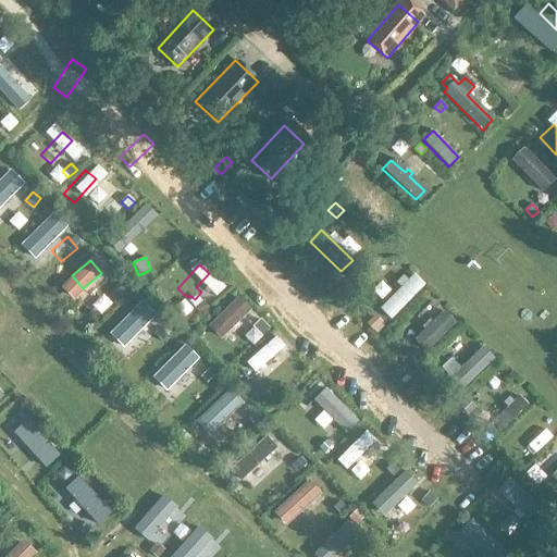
[(407,281),(375,312),(387,324),(418,293),(407,281)]
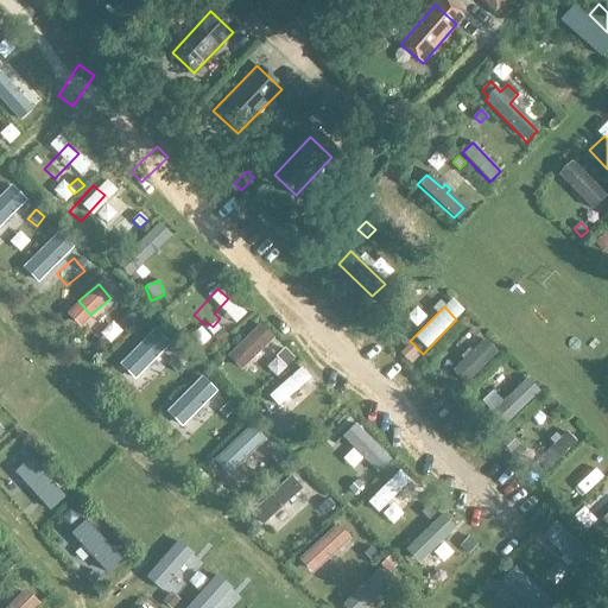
[(253,325),(230,352),(241,361),(245,356),(251,361),(258,354),(252,349),(264,335),(253,325)]
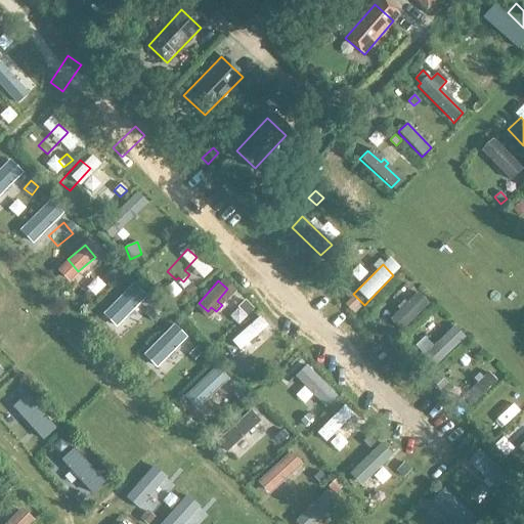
[(190,285),(183,291),(188,296),(195,291),(190,285)]
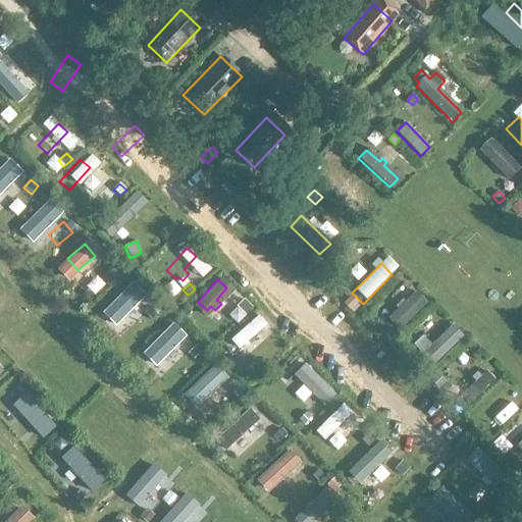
[(400,330),(426,303),(414,292),(388,319),(400,330)]
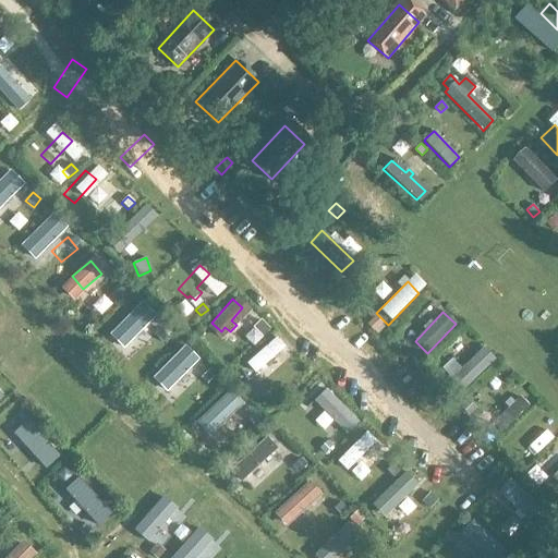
[(376,317),(368,325),(375,330),(381,324),(376,317)]
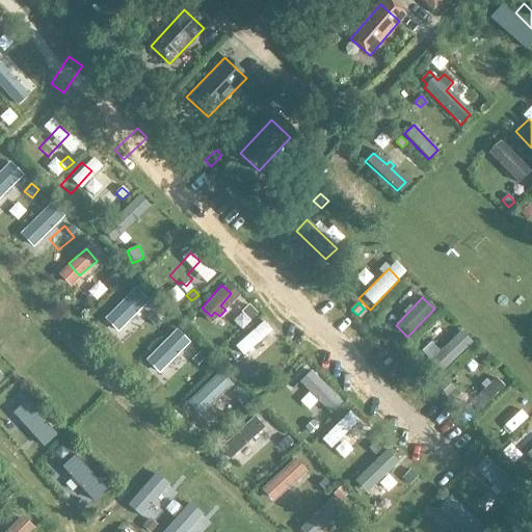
[(247,307),(242,312),(249,320),(256,315),(247,307)]
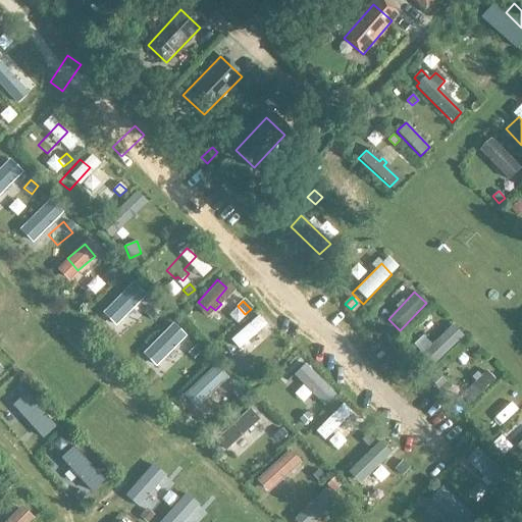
[(373,317),(367,310),(360,317),(366,324),(373,317)]
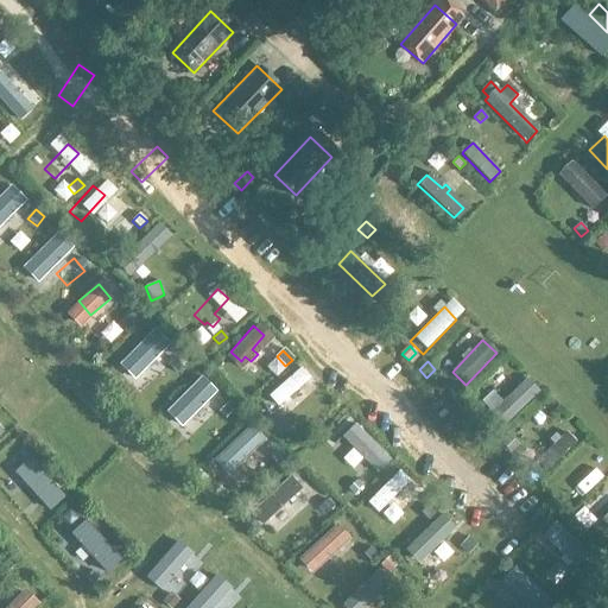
[(451,379),(443,386),(453,396),(460,388),(451,379)]
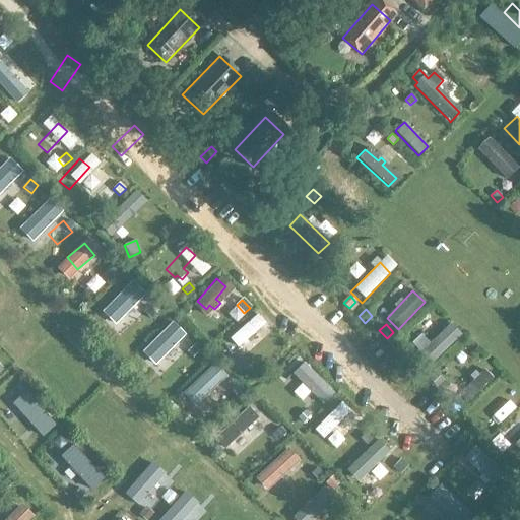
[(433,361),(458,335),(449,326),(444,331),(441,327),(430,337),(434,341),(424,350),(433,361)]
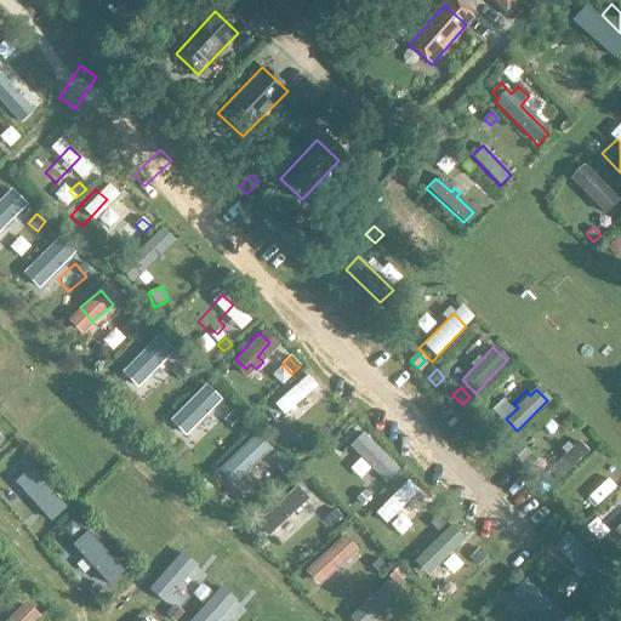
[(232,412),(223,421),(229,427),(238,419),(232,412)]
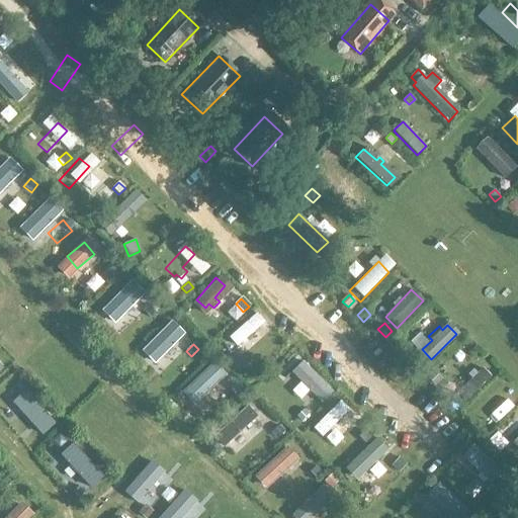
[(477,346),(472,350),(476,354),(481,350),(477,346)]
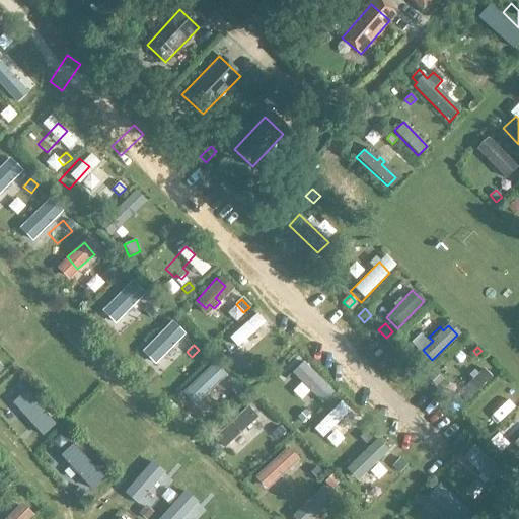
[(244,365),(238,370),(247,381),(253,376),(244,365)]
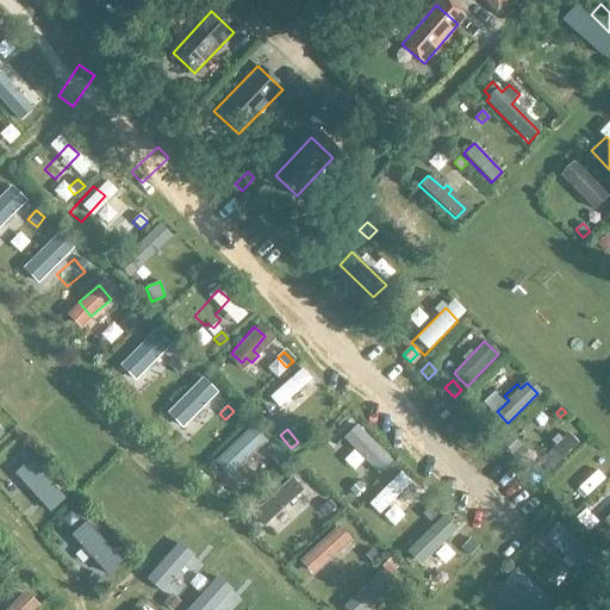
[(567,433),(537,462),(548,473),(577,443),(567,433)]
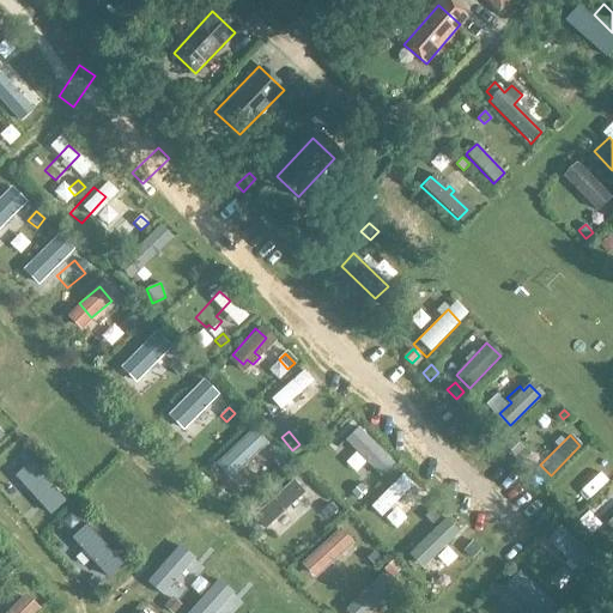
[(511,436),(502,445),(514,456),(523,448),(511,436)]
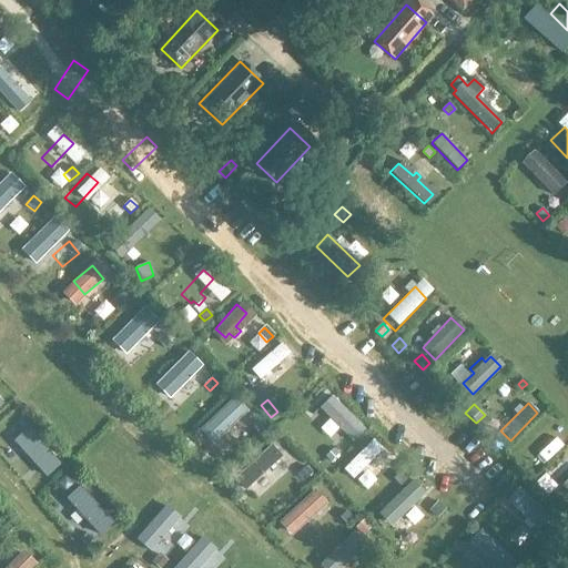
[(255,415),(247,423),(256,432),(264,424),(255,415)]
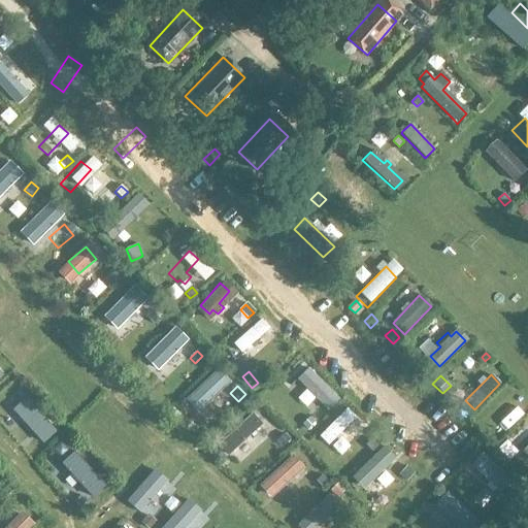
[(298,388),(282,397),(293,417),(309,407),(298,388)]
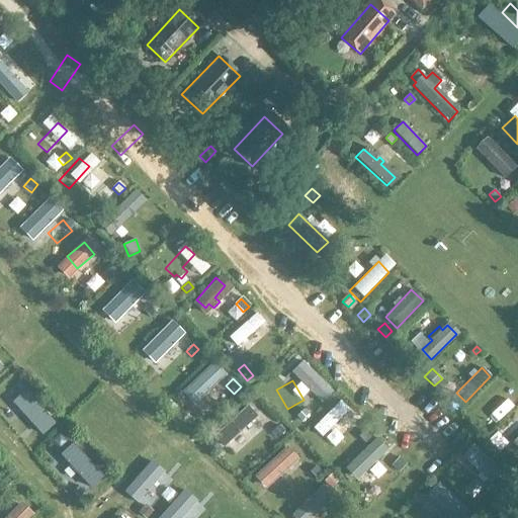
[(329,386),(310,409),(319,417),(338,395),(329,386)]
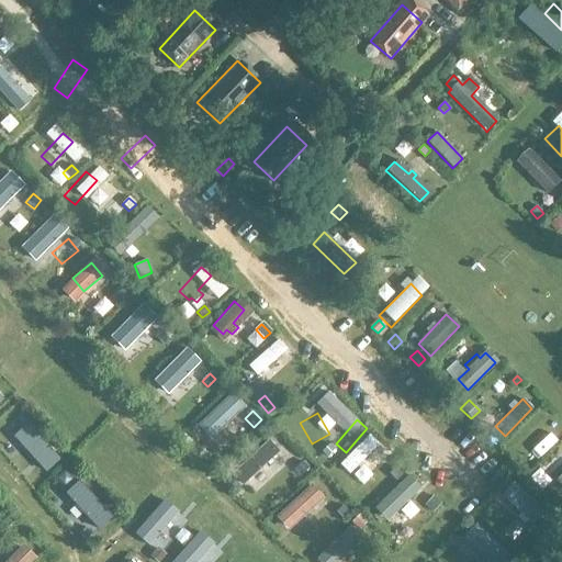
[(561,425),(557,420),(530,446),(540,456),(561,435),(561,425)]
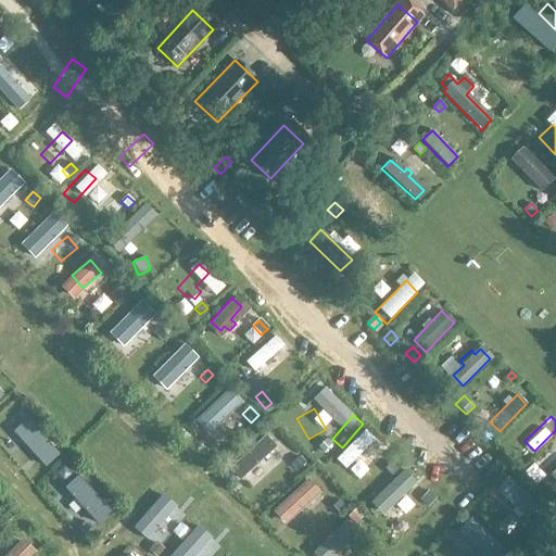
[(326,440),(318,447),(323,452),(330,445),(326,440)]
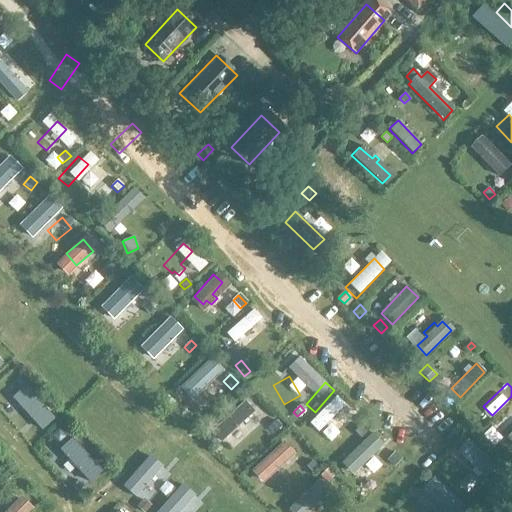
[(345,442),(353,428),(343,423),(335,437),(345,442)]
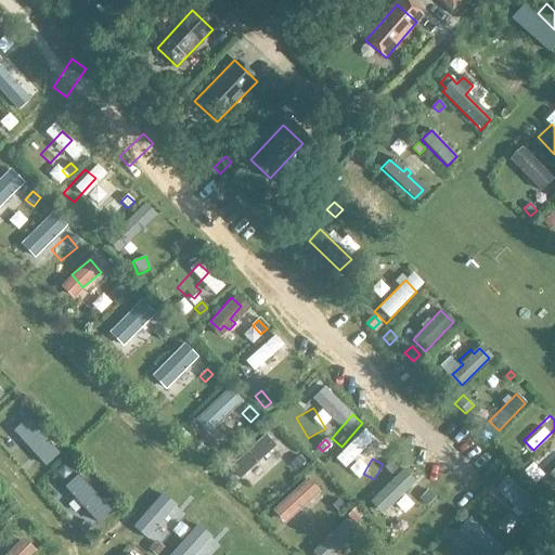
[(427,490),(420,499),(426,506),(435,498),(427,490)]
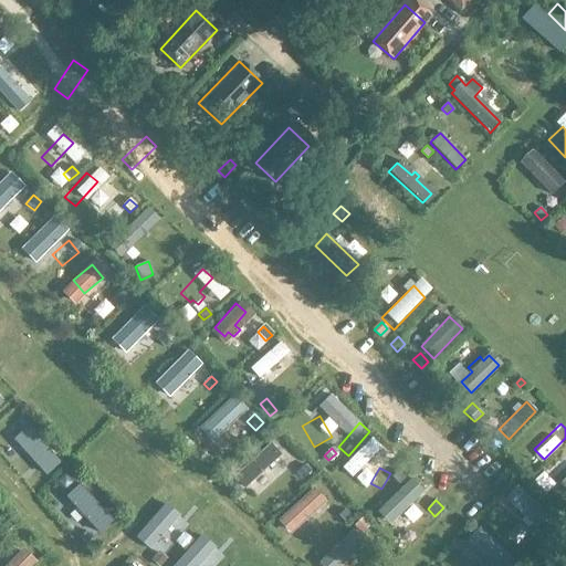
[(344,522),(349,516),(344,510),(338,515),(344,522)]
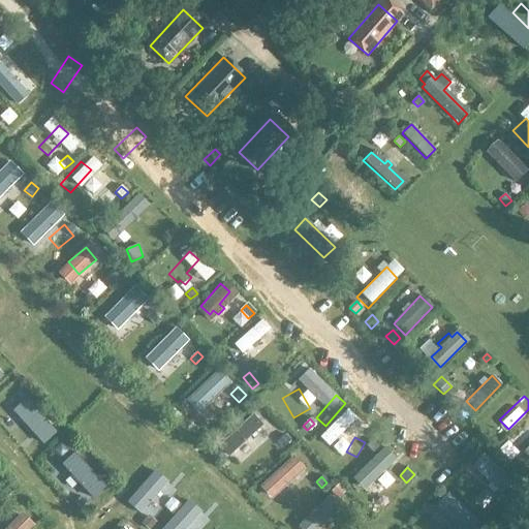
[(85,490),(99,499),(105,491),(91,480),(85,490)]
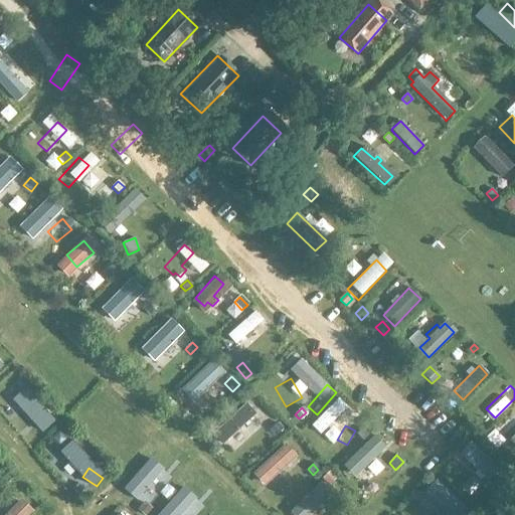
[(329,472),(322,479),(329,486),(336,478),(329,472)]
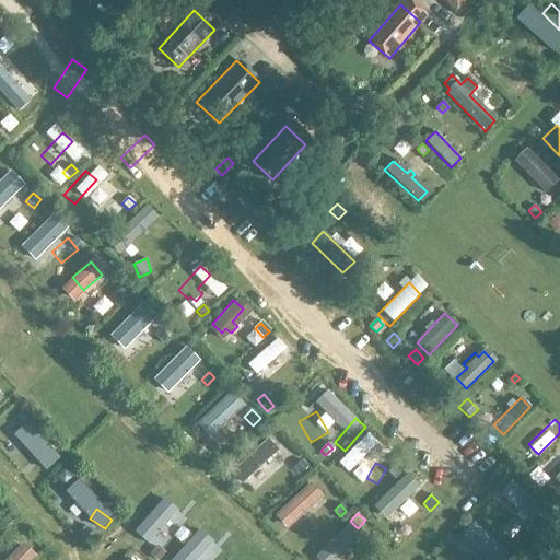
[(124,539),(115,547),(126,559),(132,559),(138,556),(124,539)]
